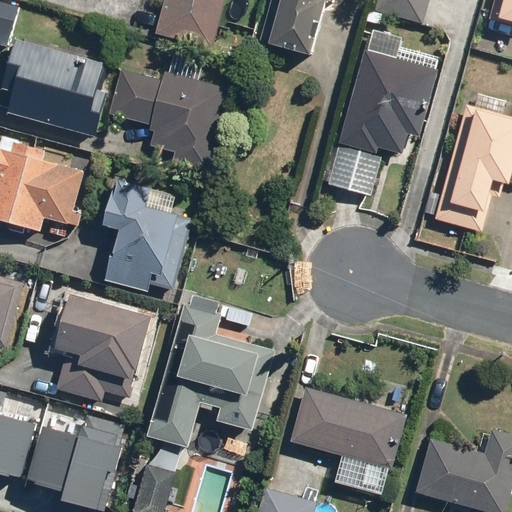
[(165,0),(156,33),(213,49),(226,0),(165,0)]
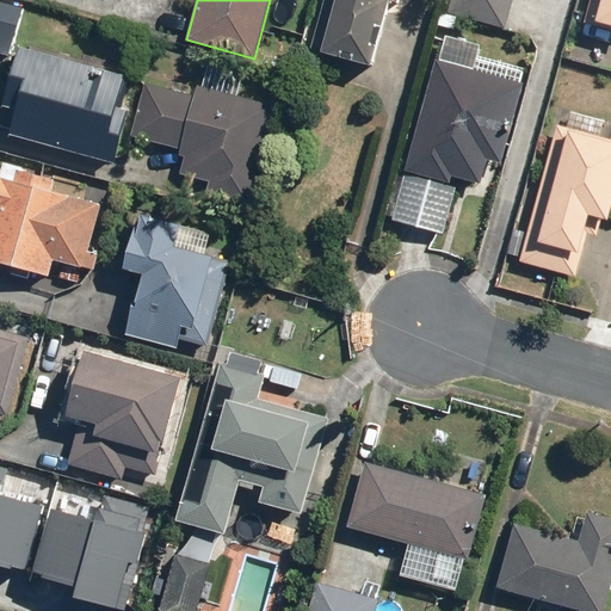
[(374,67),(393,0),(325,0),(312,49),(374,67)]
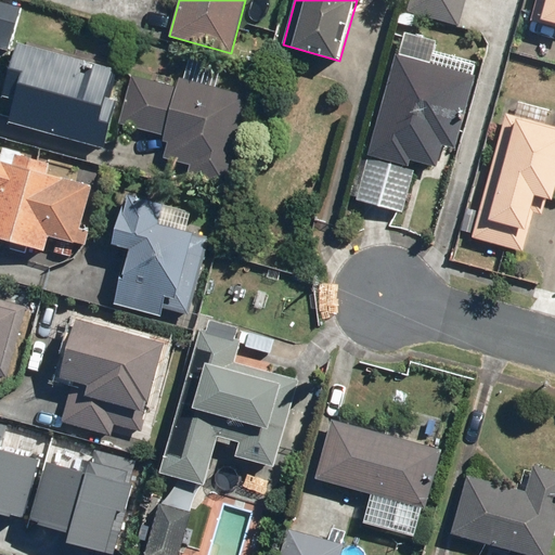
[(460,27),(466,0),(410,0),(407,12),(460,27)]
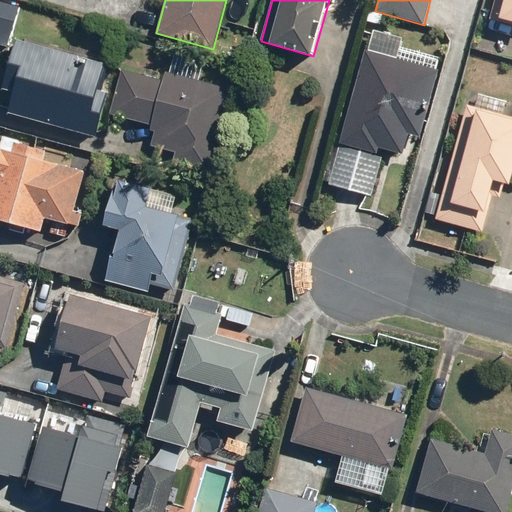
[(511,0),(495,0),(491,20),(511,25),(511,0)]
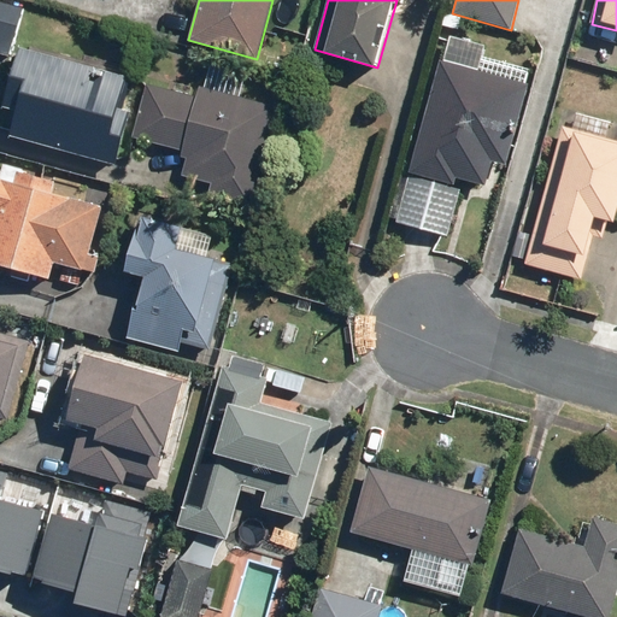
[(0,54),(11,58),(24,9),(0,1),(0,54)]
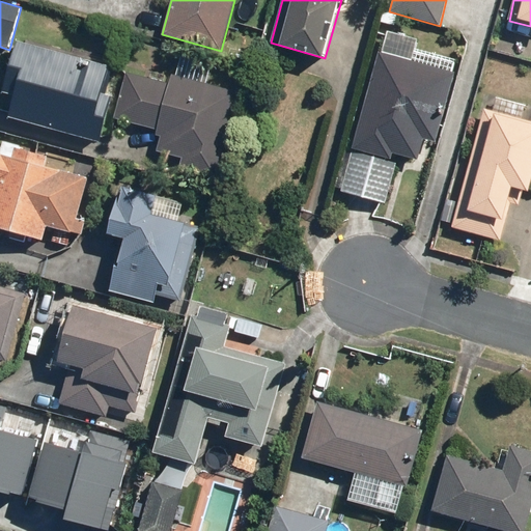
[(8,117),(101,142),(114,95),(103,92),(110,66),(17,40),(2,92),(14,95),(8,117)]
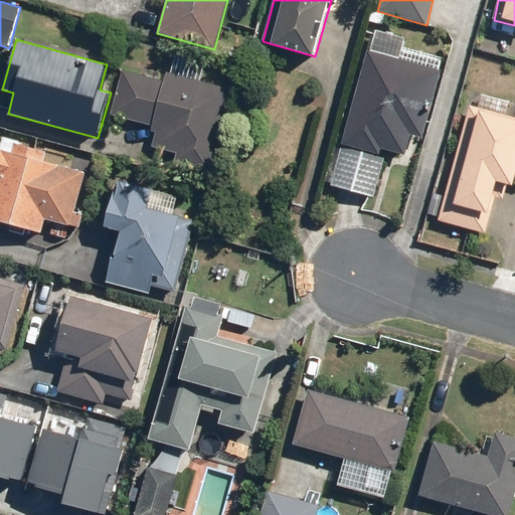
[(381,148),(405,154),(411,134),(423,138),(442,71),(369,50),(342,144),(379,154),(381,148)]
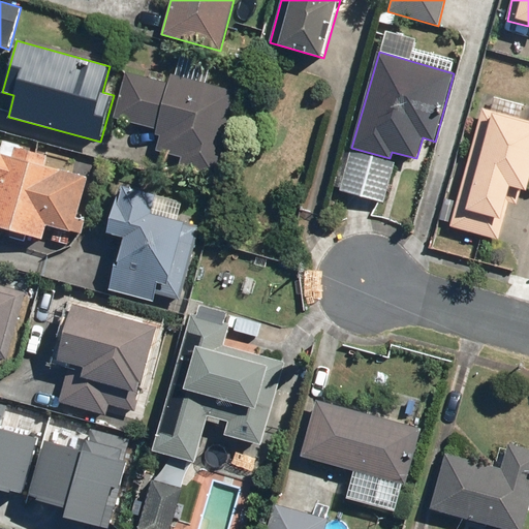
[(179,165),(215,176),(238,93),(173,75),(170,84),(125,71),(113,117),(155,128),(154,134),(160,136),(156,151),(181,158),(179,165)]
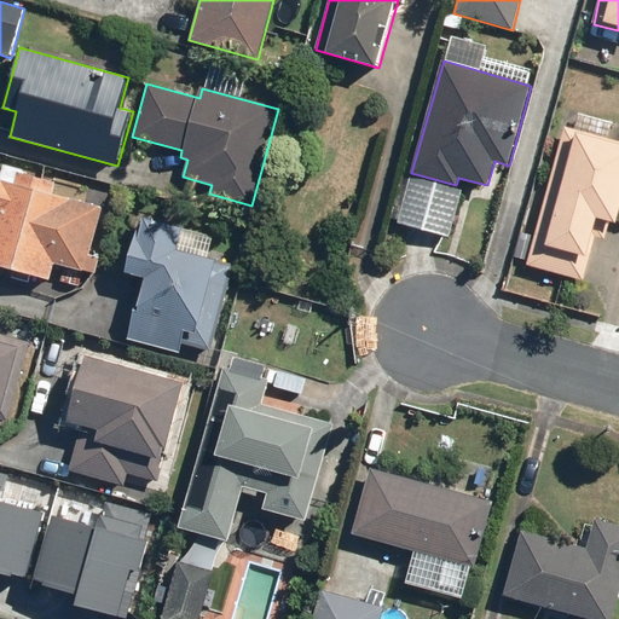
[(528,265),(584,281),(595,242),(590,241),(596,218),(617,224),(618,214),(618,142),(566,127),(528,265)]
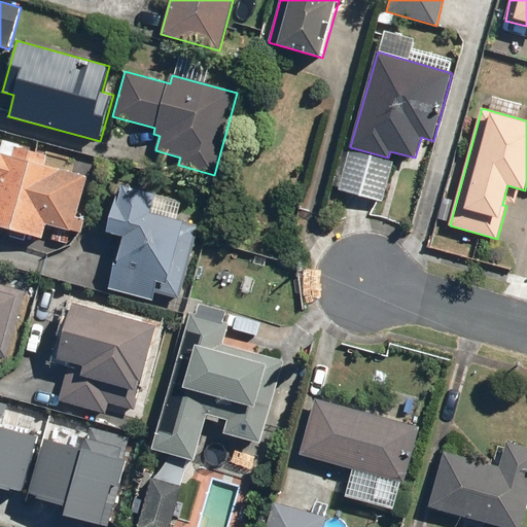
[(72,231),(88,176),(44,164),(46,154),(15,146),(12,155),(0,152),(0,225),(43,238),(46,223),(72,231)]
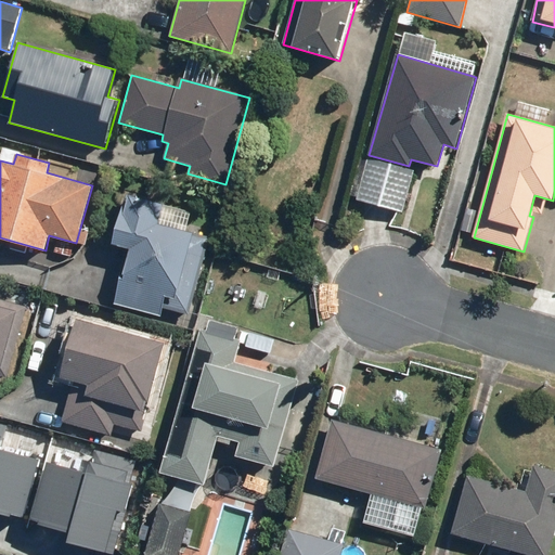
[(358,201),(403,213),(415,170),(370,157),(358,201)]
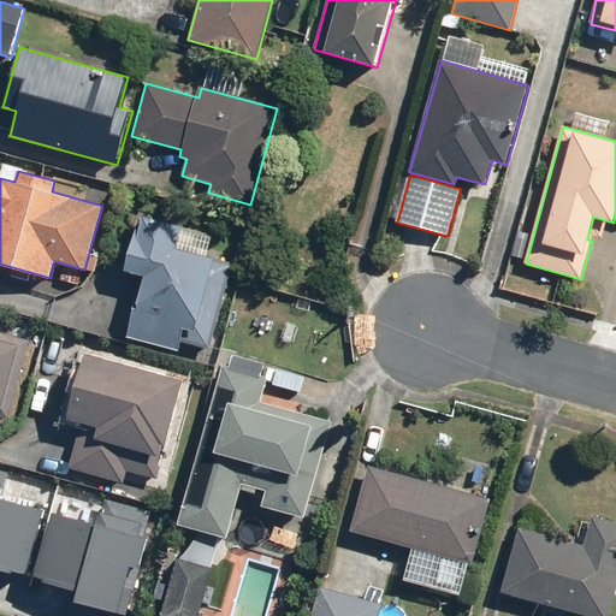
[(183,342),(209,349),(232,264),(176,248),(182,226),(140,215),(125,271),(146,277),(129,337),(181,350),(183,342)]
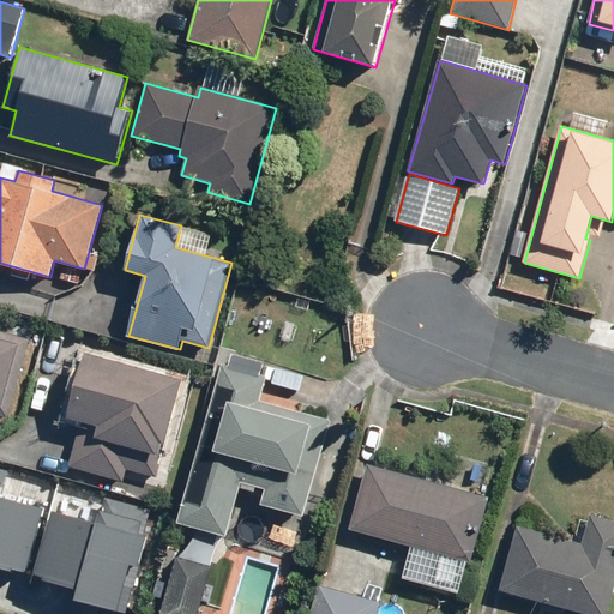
[(0,404),(22,335),(0,327),(0,404)]
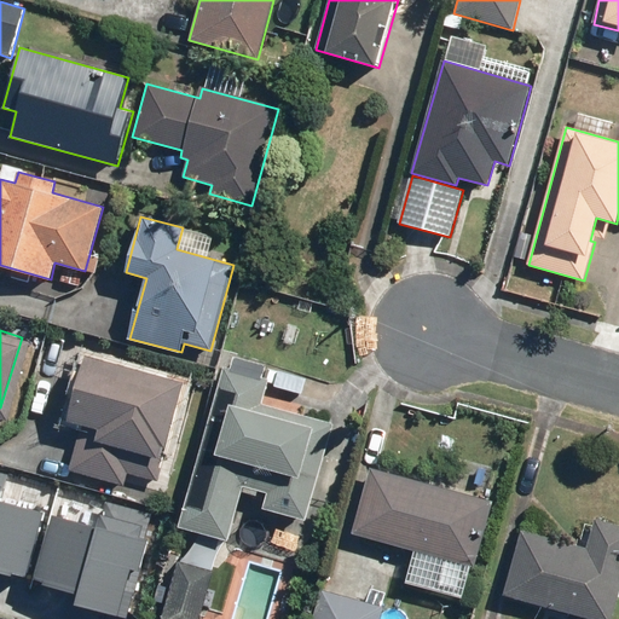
[(94,457),(161,476),(186,389),(91,362),(73,424),(102,433),(94,457)]
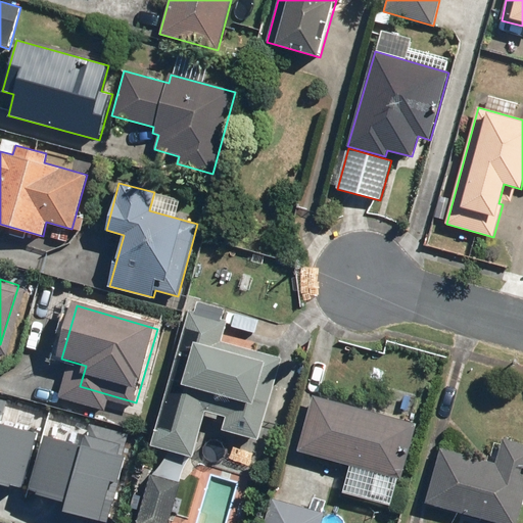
[(151,446),(194,458),(206,412),(226,418),(223,430),(259,440),(282,358),(221,341),(226,320),(188,310),(151,446)]
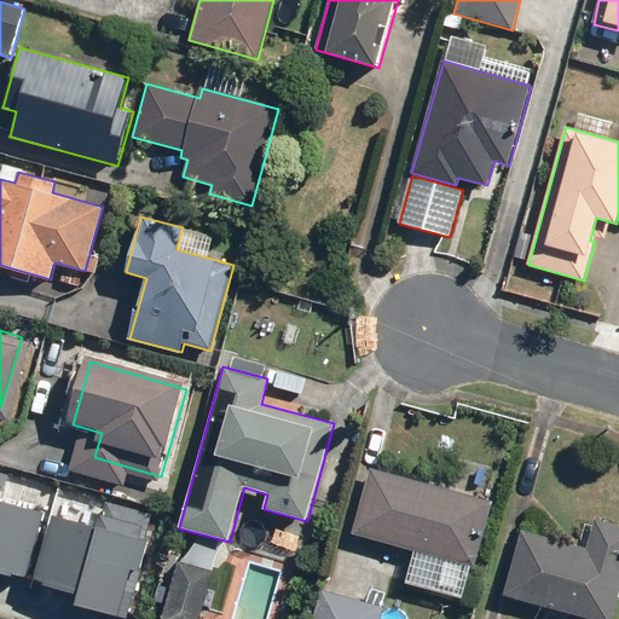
[(0,461),(0,566),(38,576),(55,509),(9,497),(16,466),(0,461)]
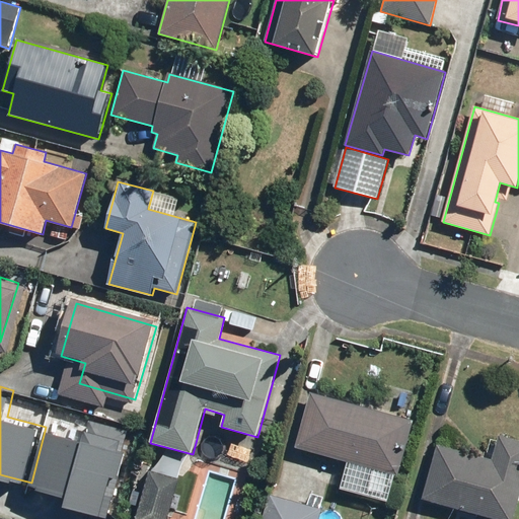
[(297,448),(399,475),(415,421),(312,392),(297,448)]
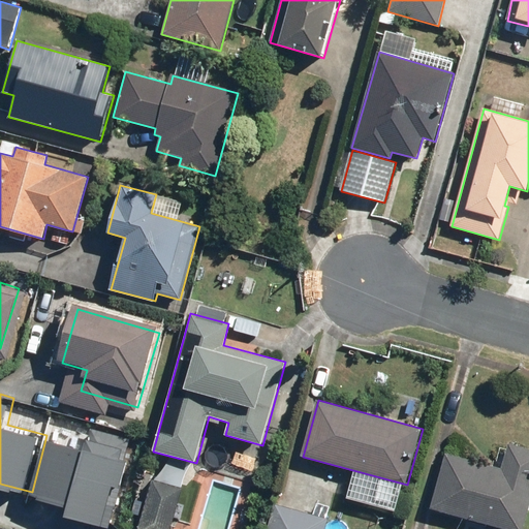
[(78,514),(116,523),(138,433),(100,424),(93,450),(53,440),(38,497),(80,507),(78,514)]
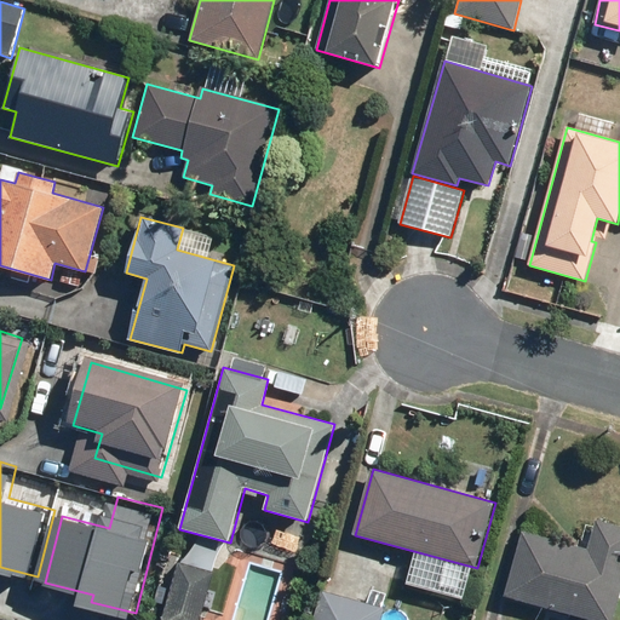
[(506,596),(595,619),(613,619),(619,597),(619,524),(596,518),(589,549),(523,530),(506,596)]
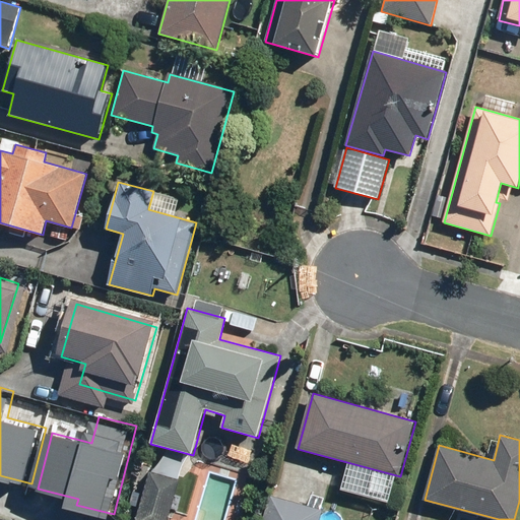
[(136,519),(169,519),(180,480),(150,471),(136,519)]
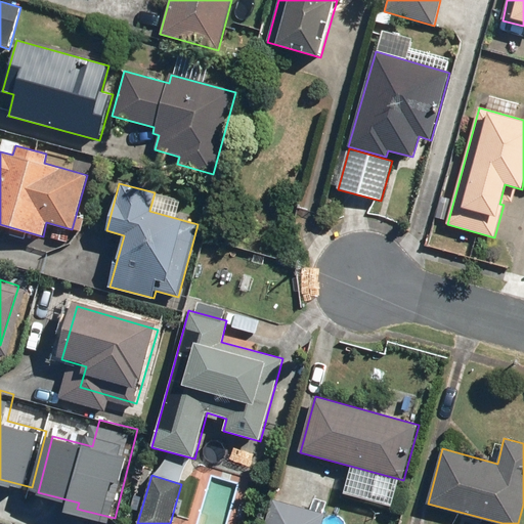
[(267,523),(323,523),(325,520),(272,506),(267,523)]
